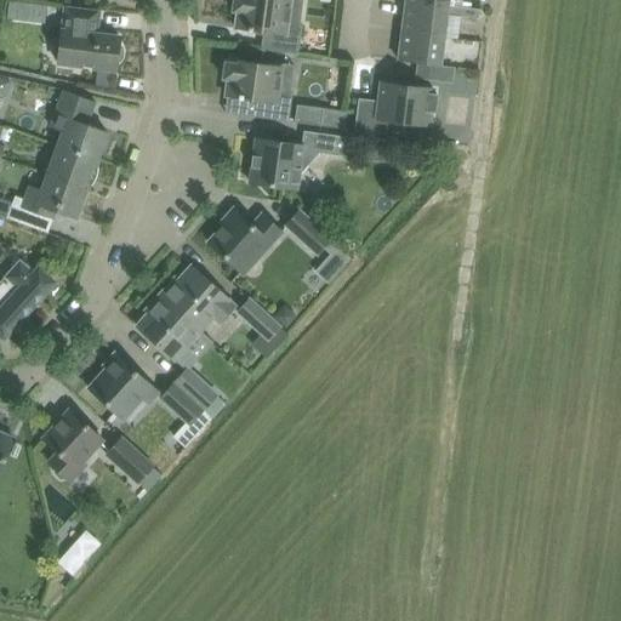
[(45,22),(47,3),(22,0),(9,0),(6,17),(45,22)]
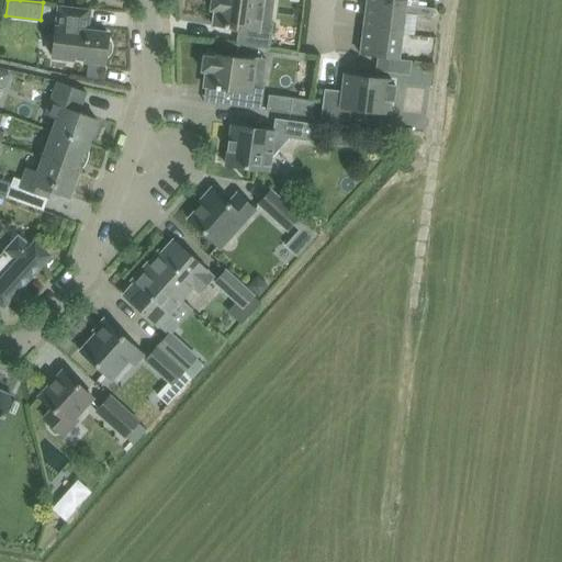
[(262,0),(211,0),(211,9),(215,10),(213,25),(240,30),(238,44),(269,48),(272,23),(260,21),(262,0)]
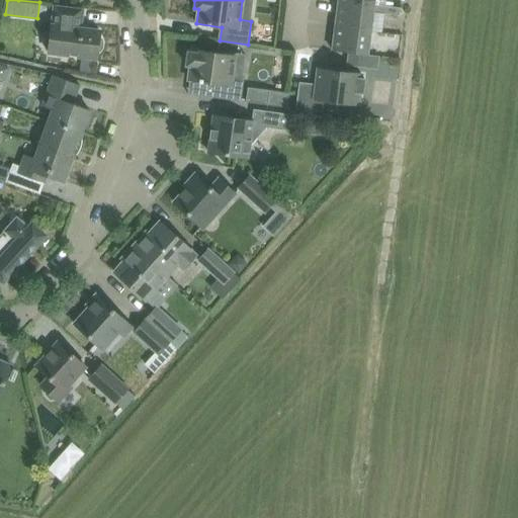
[(338,0),(338,3),(372,8),(372,12),(385,13),(386,6),(373,4),(373,0),(338,0)]
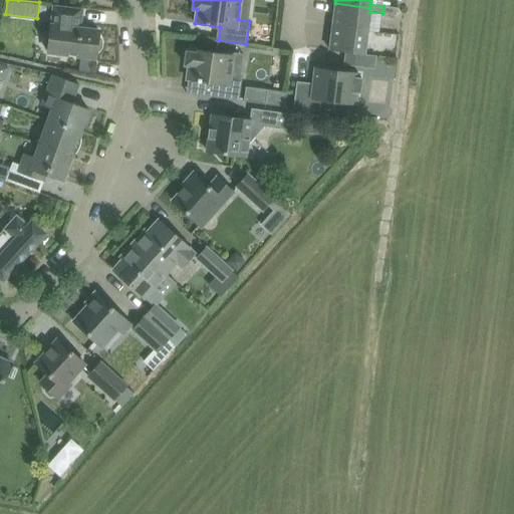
[(335,3),(332,26),(367,30),(369,12),(369,8),(335,3)]
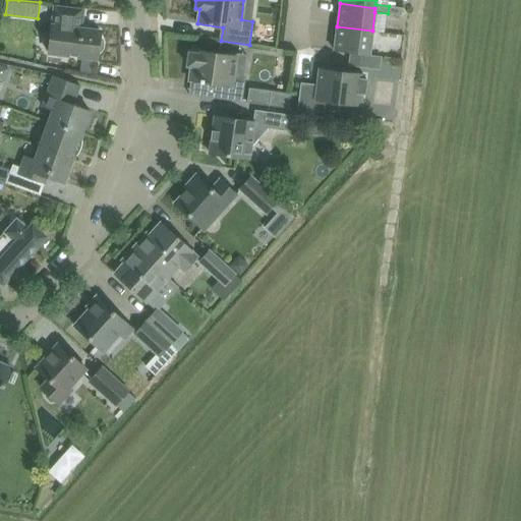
[(48,40),(47,43),(48,47),(49,48),(48,52),(76,56),(81,57),(94,58),(97,58),(98,53),(101,50),(103,47),(103,43),(102,40),(100,37),(100,36),(100,31),(77,29),(78,22),(80,22),(82,8),(62,5),(55,4),(52,24),(51,24),(50,37),(49,38),(48,40)]
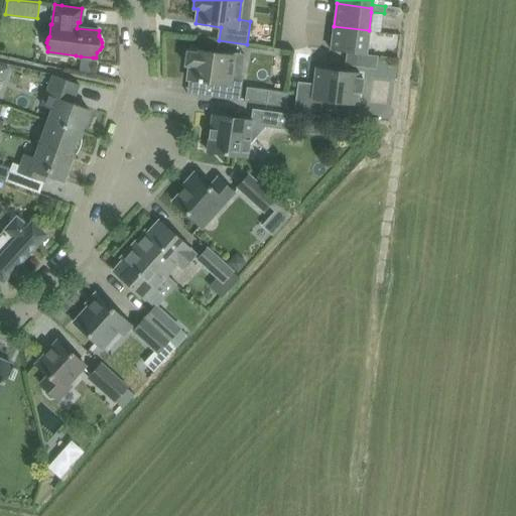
[(385,6),(384,13),(398,15),(398,11),(399,8),(385,6)]
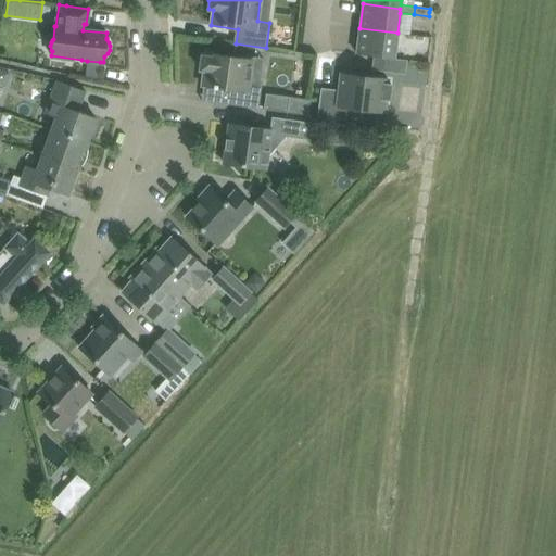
[(359,28),(356,53),(394,59),(397,33),(359,28)]
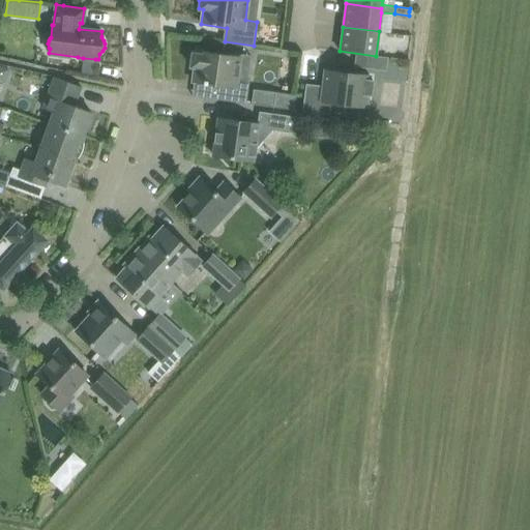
[(240,56),(197,50),(197,54),(193,53),(190,66),(195,67),(193,82),(218,86),(216,99),(246,104),(249,80),(237,78),(240,56)]
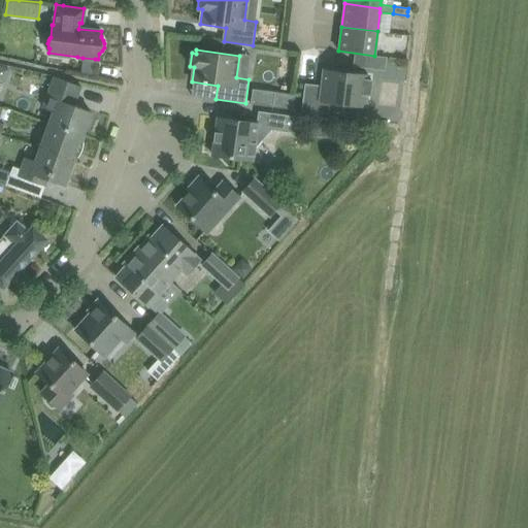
[(83,61),(80,73),(93,75),(95,63),(83,61)]
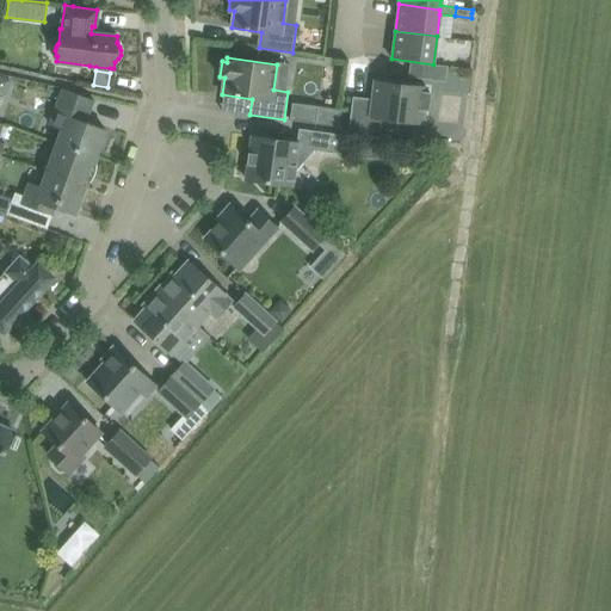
[(349,128),(380,133),(382,118),(421,124),(424,110),(427,110),(430,94),(425,93),(426,88),(374,81),(371,99),(352,97),(349,128)]
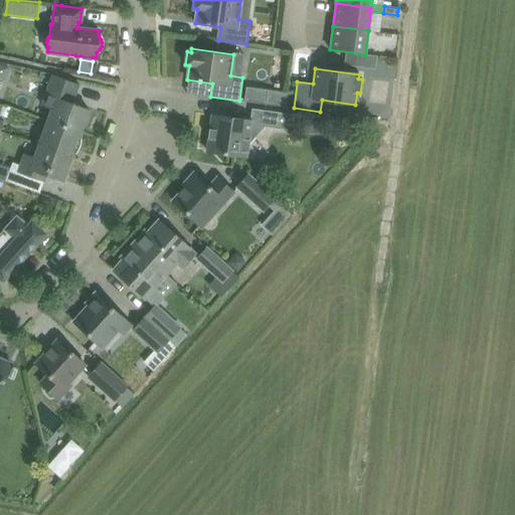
[(51,109),(46,121),(81,133),(82,133),(81,132),(89,110),(72,104),(78,84),(50,74),(40,105),(51,109)]
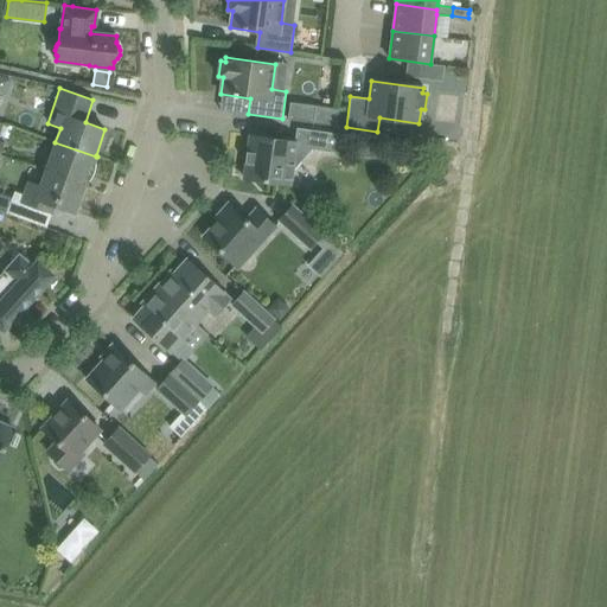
[(315,106),(291,102),(288,119),(313,122),(315,106)]
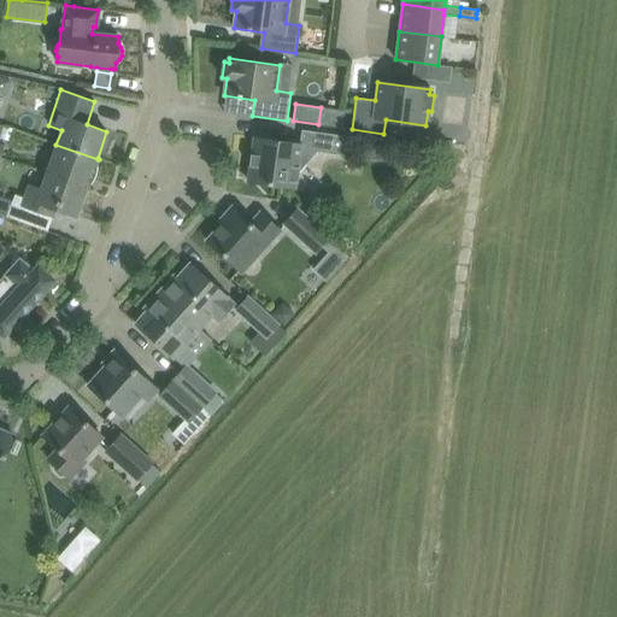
[(247,181),(271,184),(295,187),(297,174),(316,152),(344,156),(346,136),(301,129),(300,144),(253,137),(247,181)]
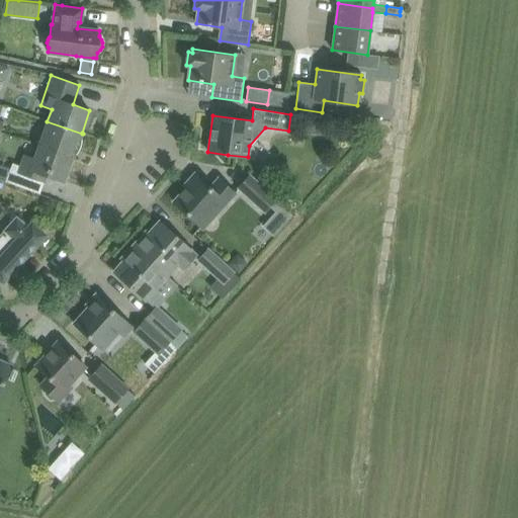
[(325,136),(327,119),(303,115),(300,132),(325,136)]
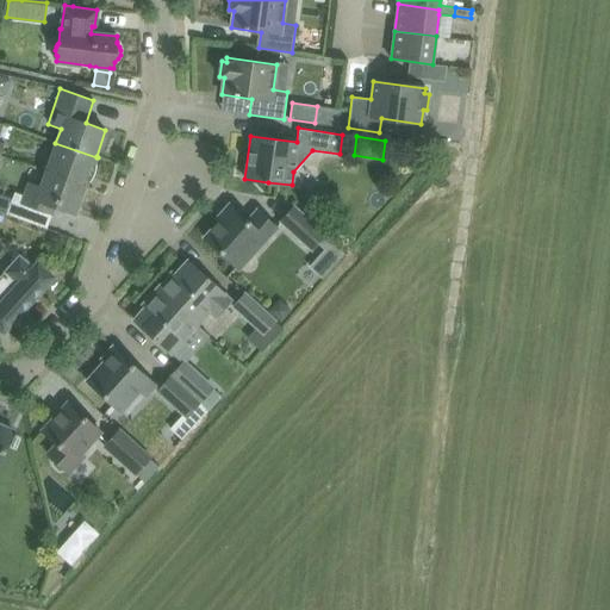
[(55,143),(44,172),(87,187),(88,181),(86,180),(87,175),(91,176),(97,157),(55,143)]
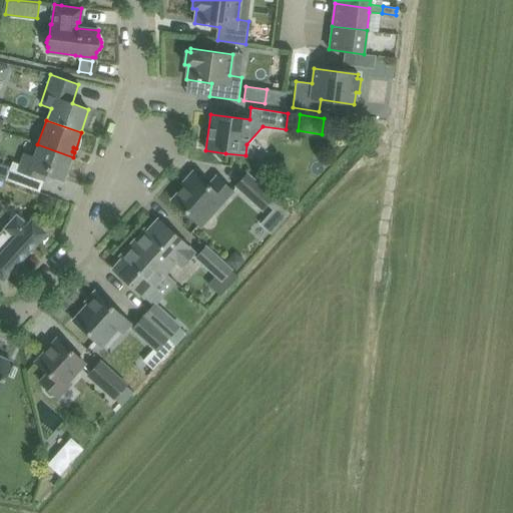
[(354,124),(340,131),(345,143),(360,136),(354,124)]
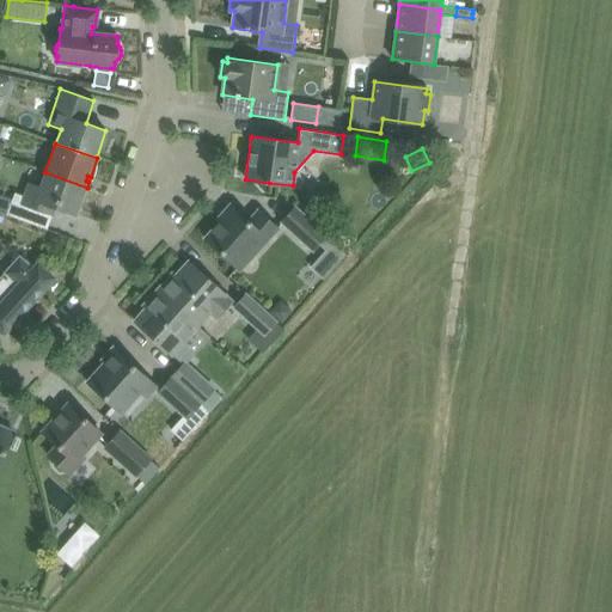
[(26,181),(19,203),(53,215),(55,208),(75,214),(85,188),(86,189),(87,188),(44,172),(40,185),(26,181)]
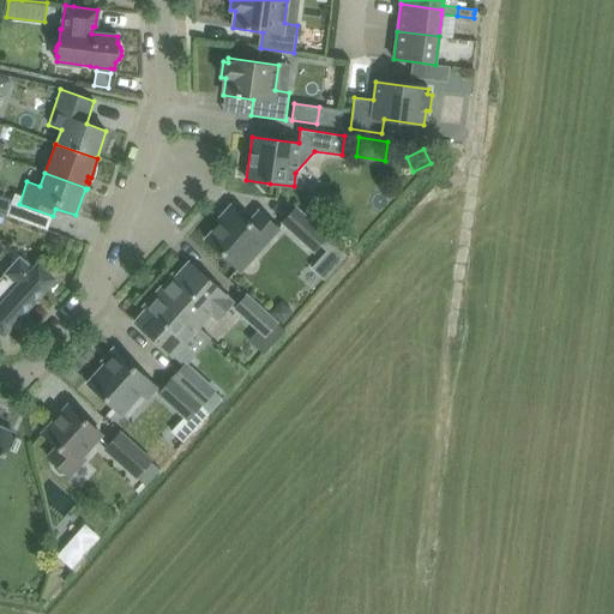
[(0,194),(0,211),(5,214),(11,199),(0,194)]
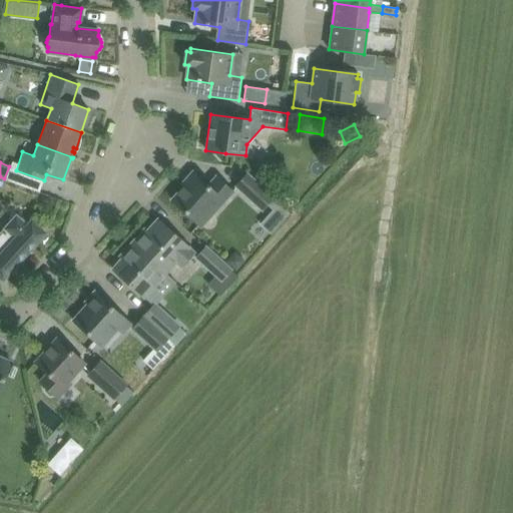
[(171,199),(186,212),(197,222),(208,210),(212,213),(232,191),(215,176),(207,185),(194,173),(171,199)]
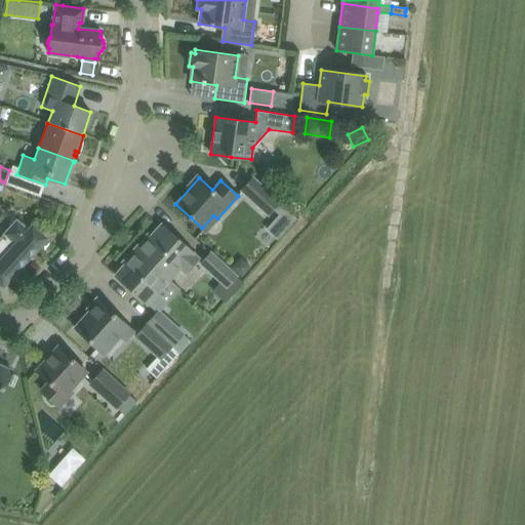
[(253,177),(242,191),(268,214),(279,202),(253,177)]
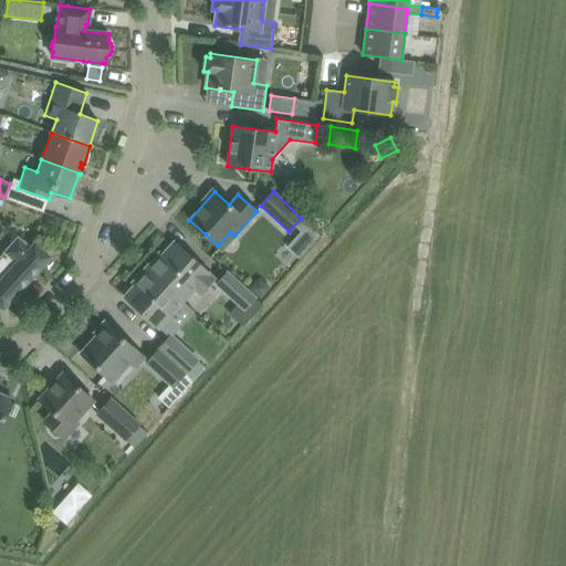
[(0,295),(6,294),(6,299),(10,301),(46,261),(46,253),(34,243),(31,248),(18,236),(2,251),(0,253),(0,295)]
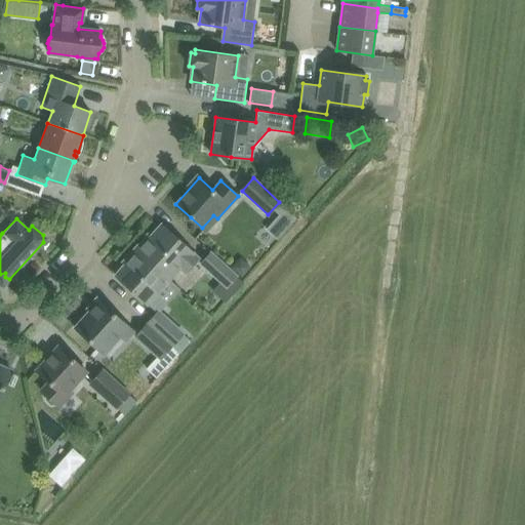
[(148,235),(135,248),(169,279),(179,268),(186,273),(198,257),(193,253),(194,252),(176,238),(161,224),(150,237),(148,235)]
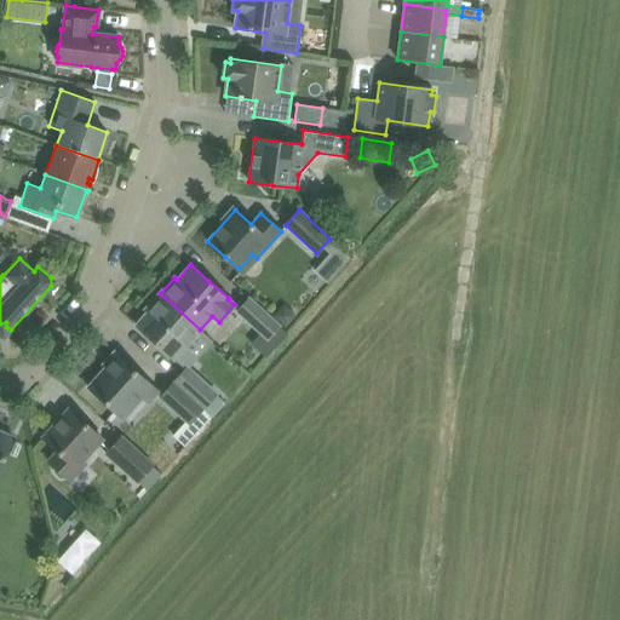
[(136,325),(154,342),(174,359),(177,356),(190,369),(214,343),(200,329),(160,293),(144,310),(148,313),(136,325)]
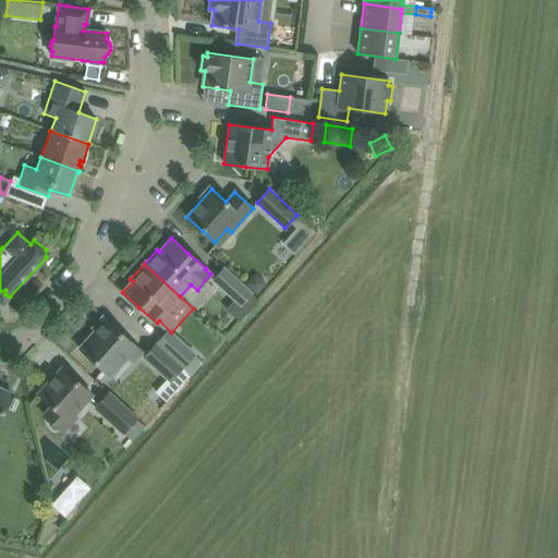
[(223,268),(214,280),(241,304),(251,293),(223,268)]
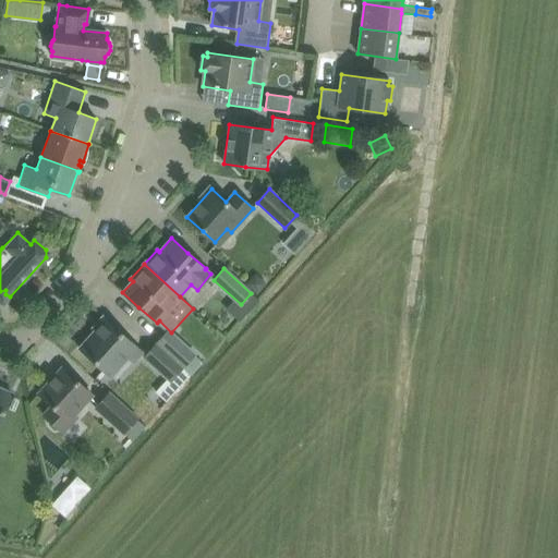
[(246,286),(258,294),(267,282),(261,278),(252,279),(246,286)]
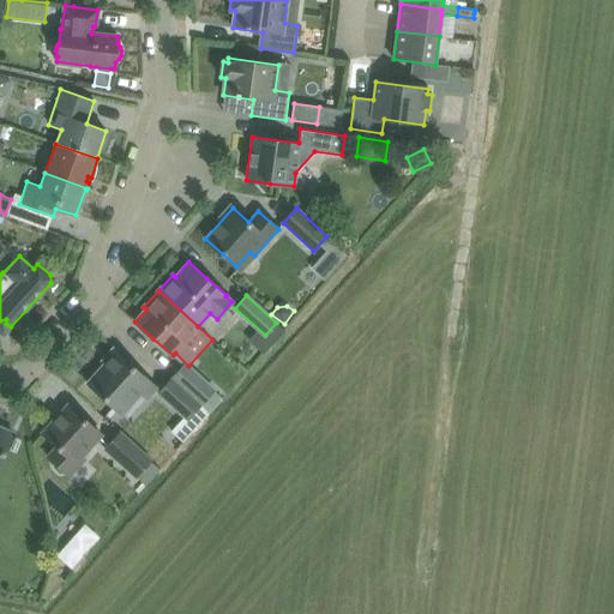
[(88,383),(106,399),(118,410),(137,390),(146,398),(156,387),(113,349),(109,354),(112,356),(88,383)]
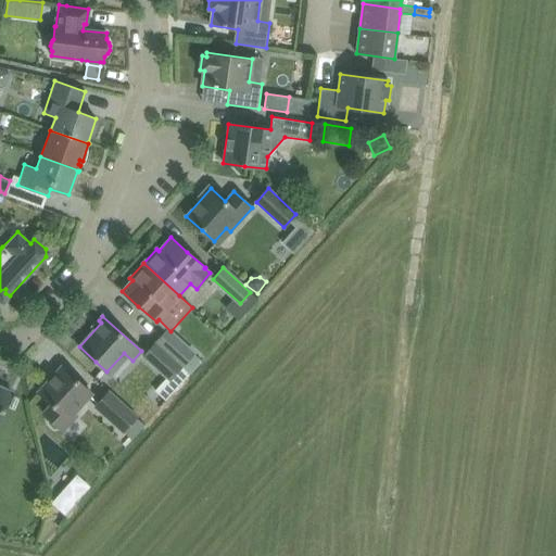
[(167,329),(155,343),(190,375),(203,361),(167,329)]
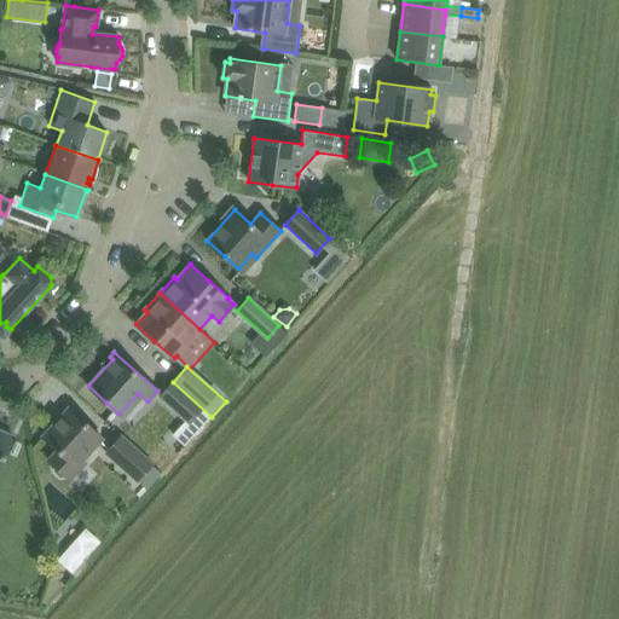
[(212,417),(173,382),(160,397),(198,432),(212,417)]
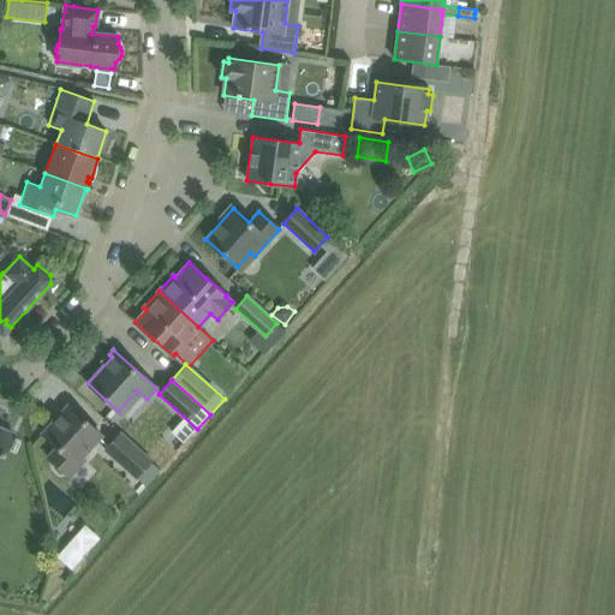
[(48,457),(65,473),(66,475),(102,435),(69,405),(42,434),(57,447),(48,457)]
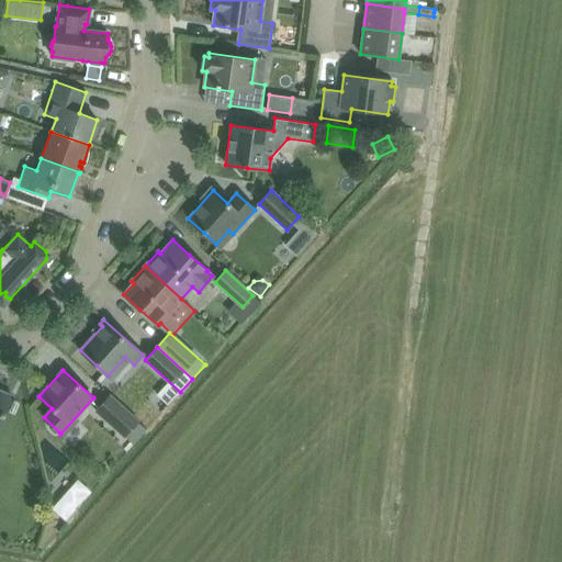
[(0,423),(3,416),(12,396),(0,390),(0,423)]
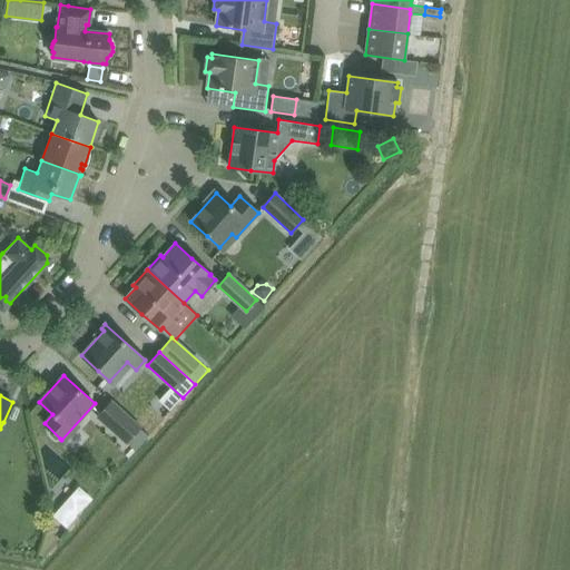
[(98,416),(126,442),(134,450),(138,445),(140,446),(149,436),(111,402),(98,416)]
